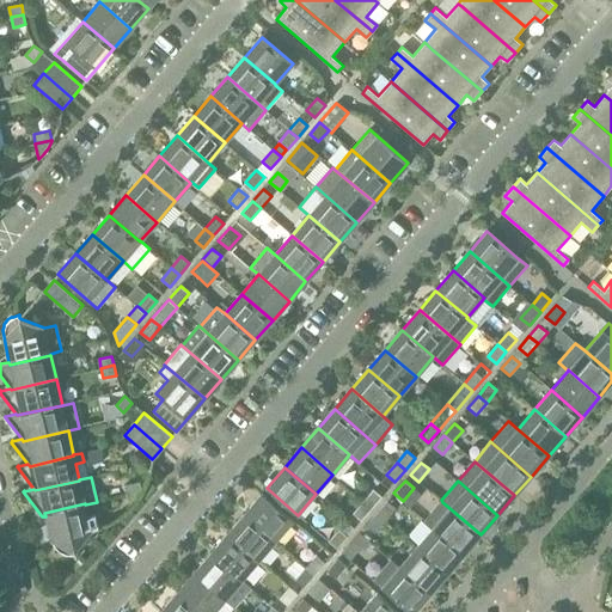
[(124,485),(126,494),(141,490),(140,482),(124,485)]
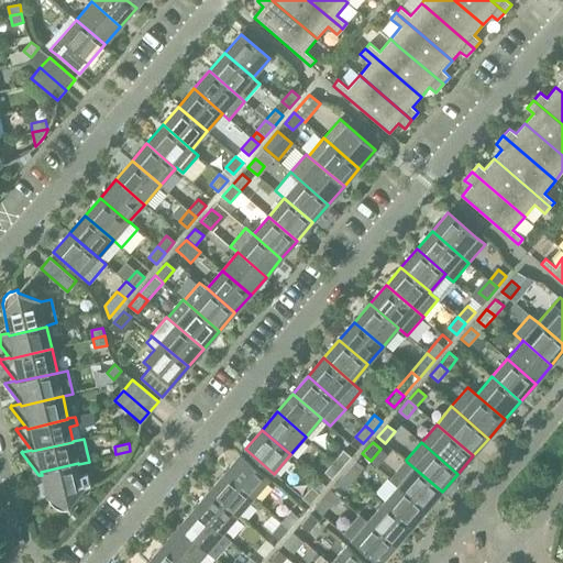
[(131,452),(130,451),(116,454),(119,467),(125,461),(131,452)]
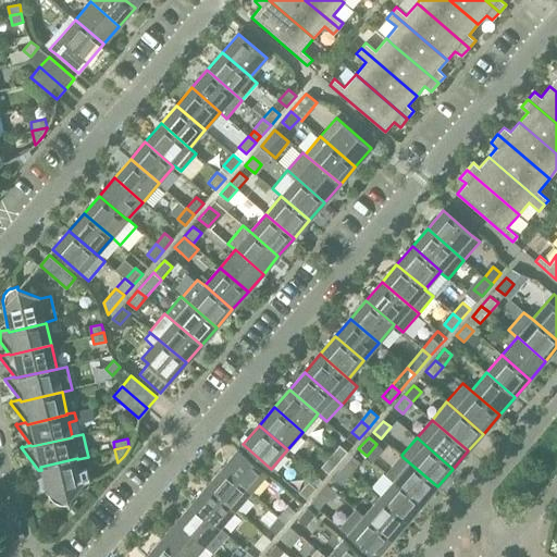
[(339,446),(331,456),(338,462),(347,452),(339,446)]
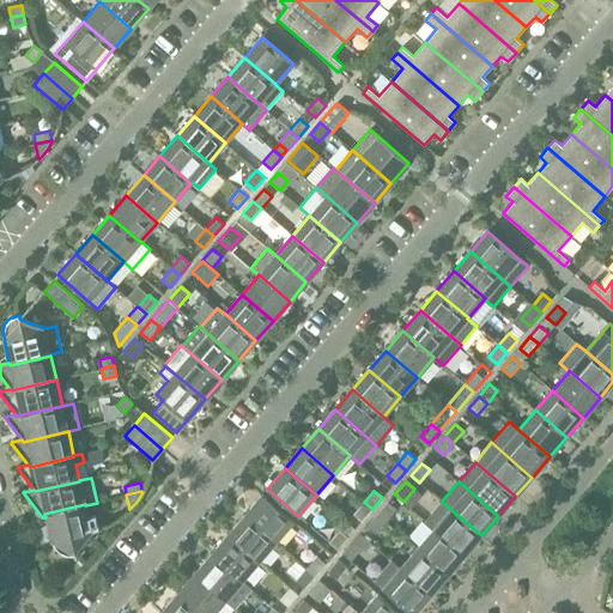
[(261,495),(244,515),(275,541),(292,521),(261,495)]
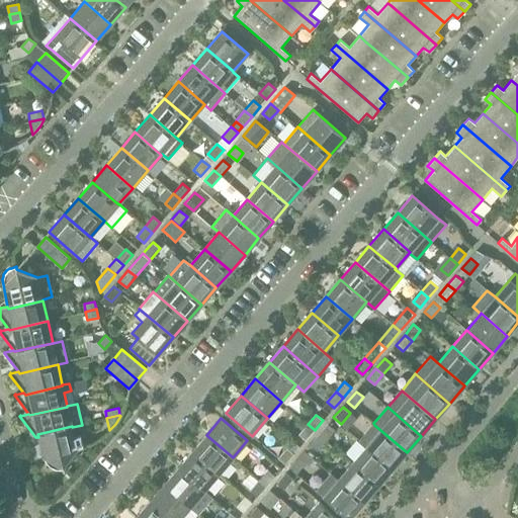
[(306,440),(315,430),(308,424),(298,434),(306,440)]
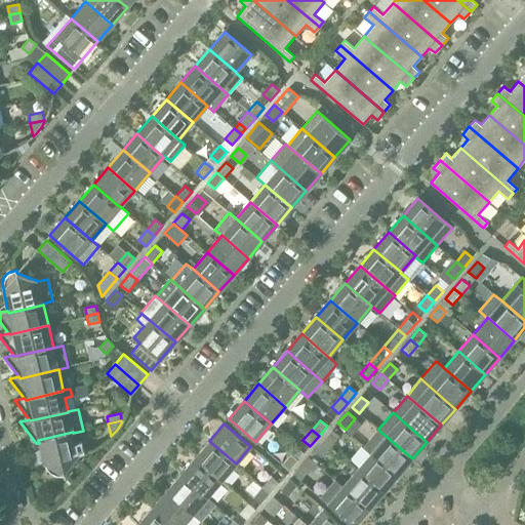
[(323,440),(330,446),(339,436),(332,430),(323,440)]
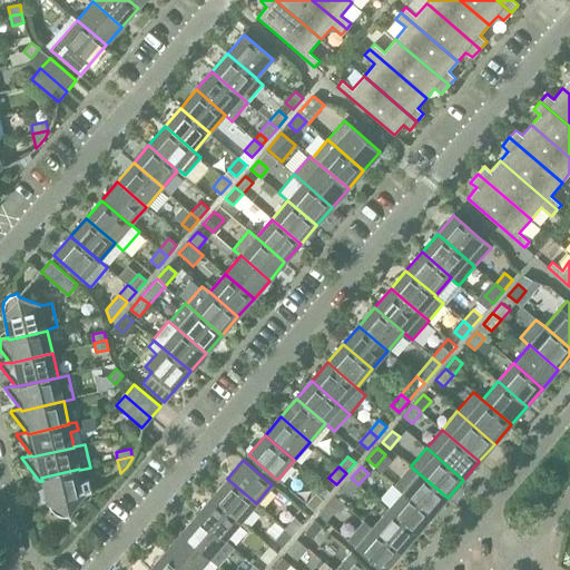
[(396,484),(403,491),(433,516),(448,498),(412,468),(396,484)]
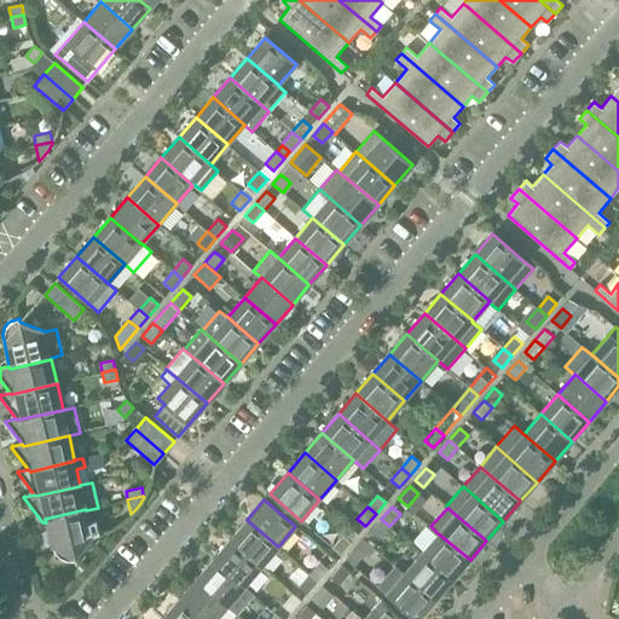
[(86,510),(86,509),(45,519),(46,522),(52,548),(53,553),(56,555),(61,559),(64,561),(70,562),(74,561),(76,561),(75,557),(92,538),(92,534),(86,510)]
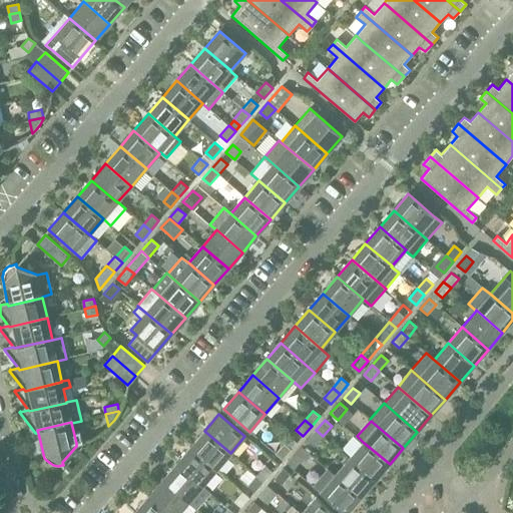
[(314,446),(323,436),(316,430),(308,440),(314,446)]
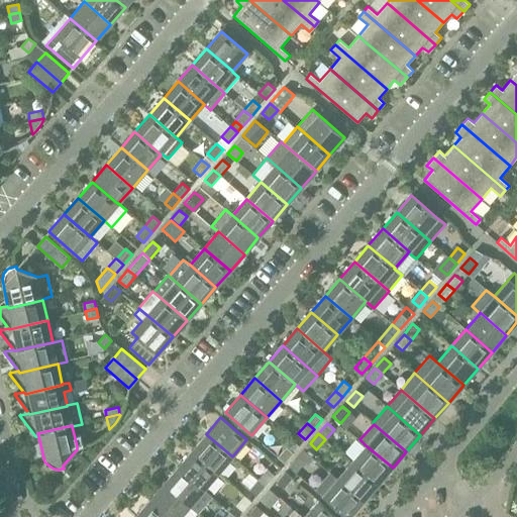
[(206,434),(192,450),(218,474),(232,456),(206,434)]
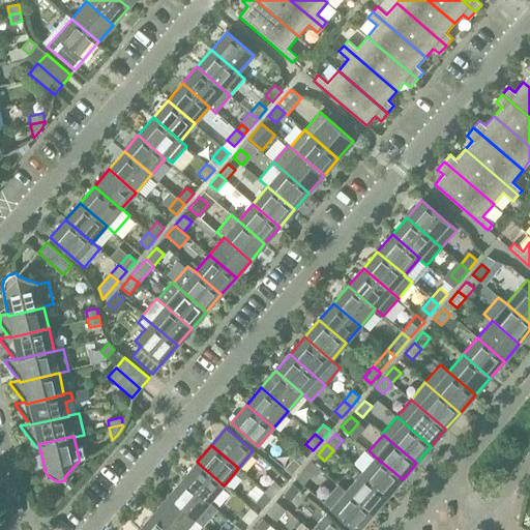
[(360,473),(388,497),(403,479),(375,457),(360,473)]
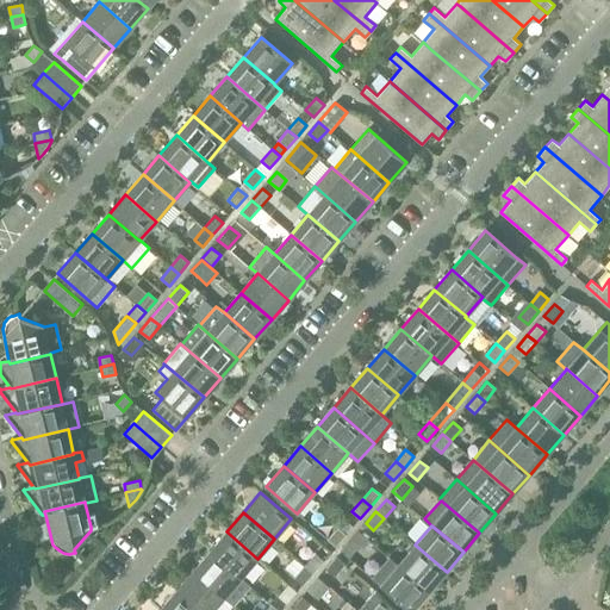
[(346,535),(337,528),(328,540),(336,547),(346,535)]
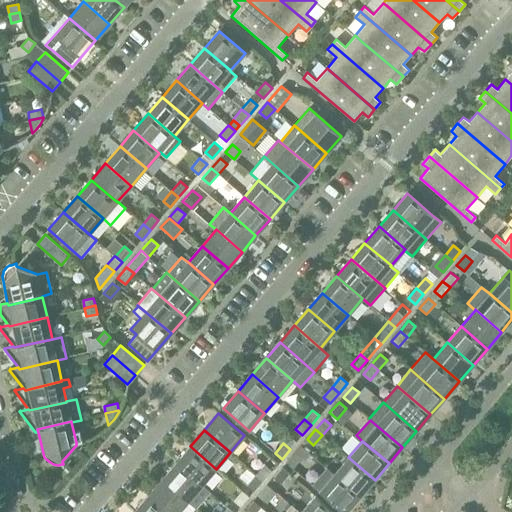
[(202,485),(216,469),(190,446),(176,463),(202,485)]
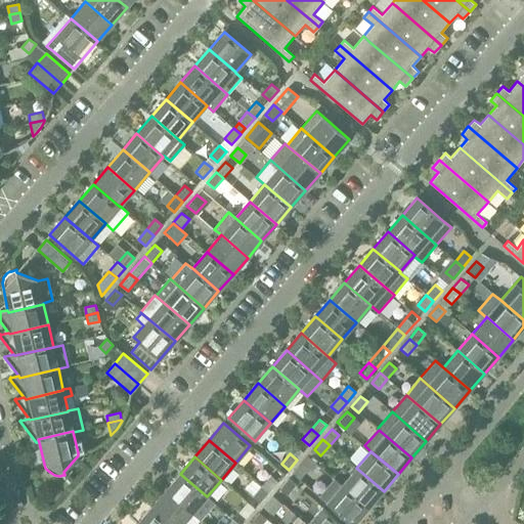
[(317,465),(308,456),(302,464),(309,469),(311,471),(317,465)]
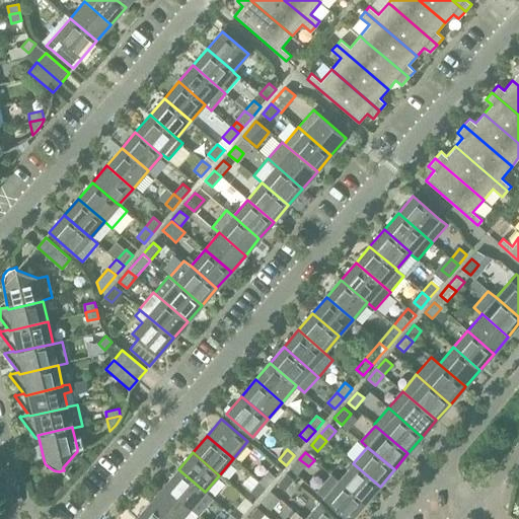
[(306,464),(299,459),(291,469),(297,474),(306,464)]
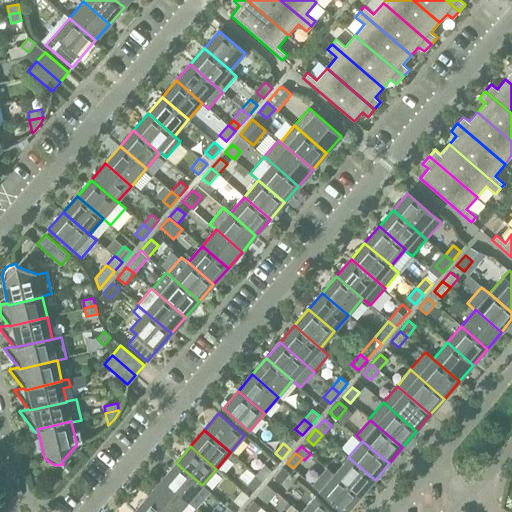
[(360,496),(375,480),(348,457),(334,474),(360,496)]
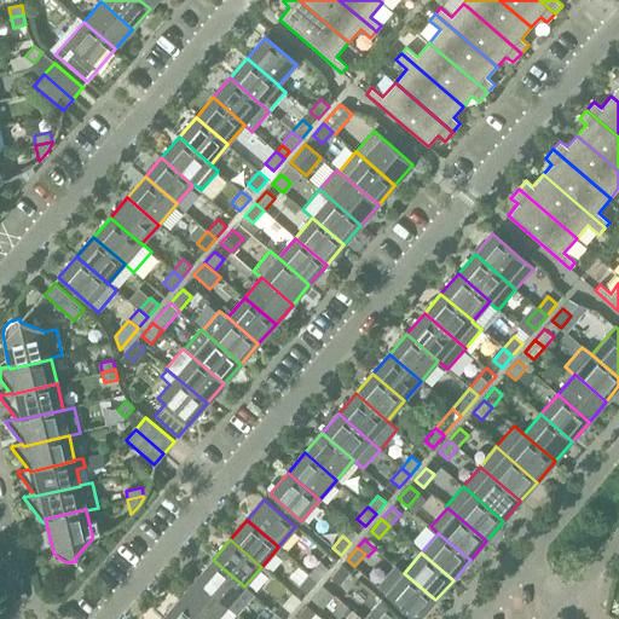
[(195,580),(226,607),(236,614),(253,595),(244,586),(213,560),(195,580)]
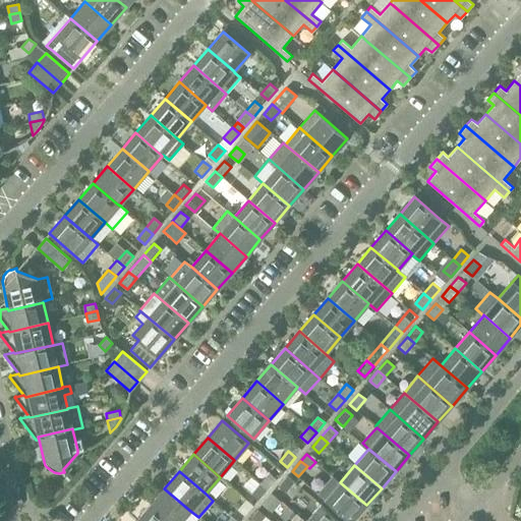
[(269,473),(261,483),(268,488),(276,478),(269,473)]
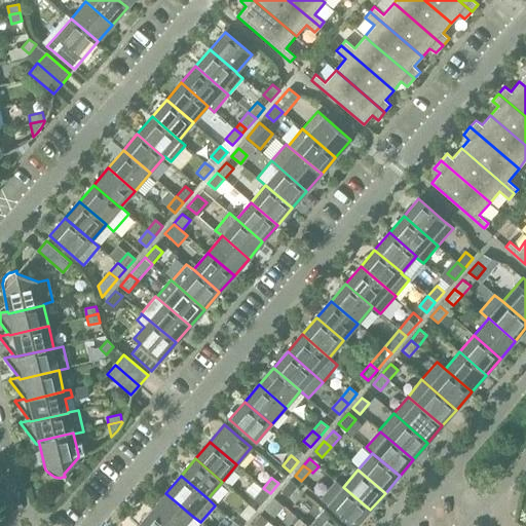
[(290,481),(282,491),(289,497),(297,487),(290,481)]
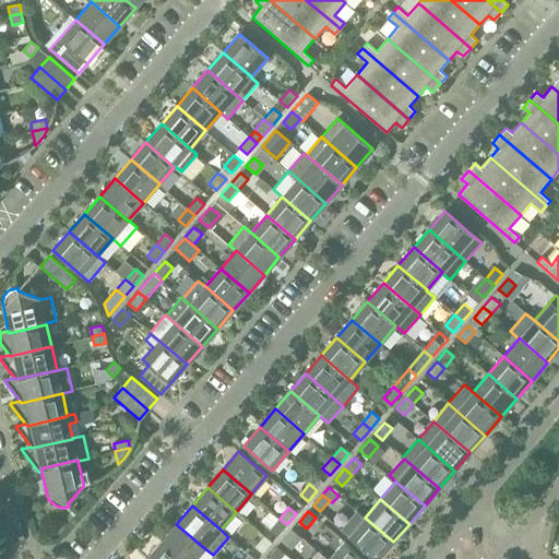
[(342,531),(348,536),(375,558),(378,558),(393,542),(365,518),(358,512),(342,531)]
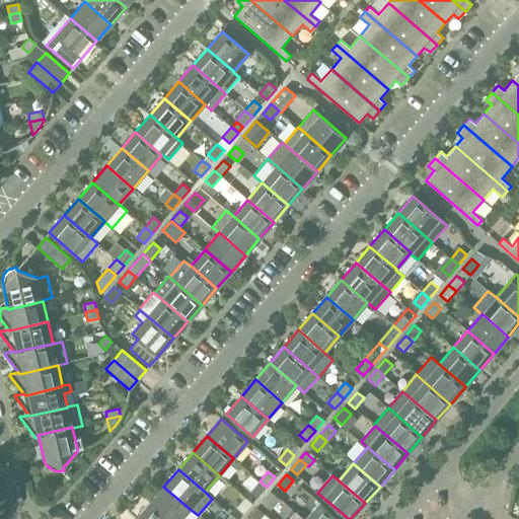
[(257,498),(267,487),(260,482),(250,492),(257,498)]
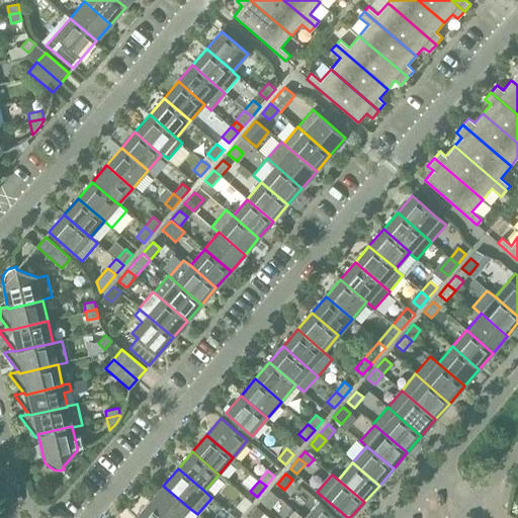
[(163,486),(149,502),(168,517),(180,517),(189,508),(163,486)]
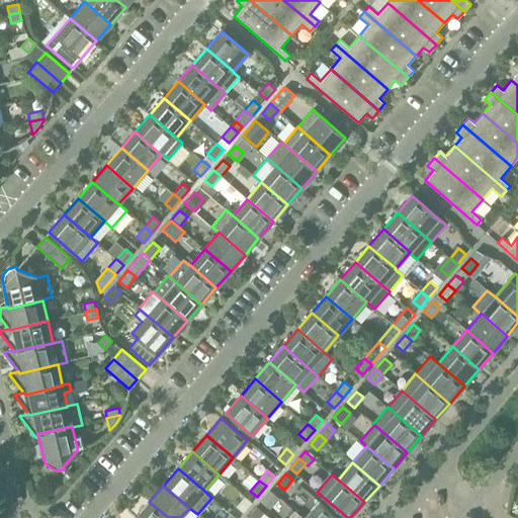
[(270,491),(262,501),(270,508),(278,498),(270,491)]
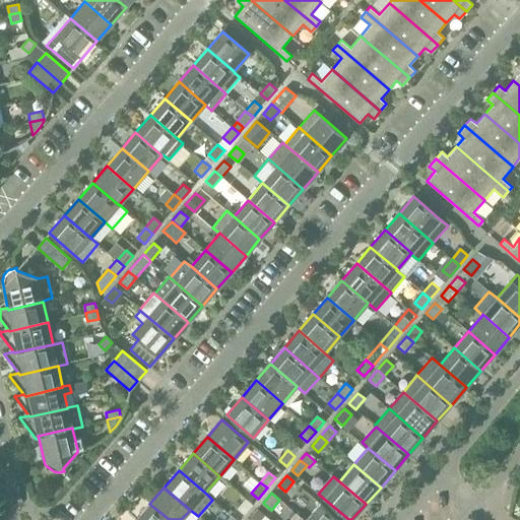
[(253,505),(246,499),(237,509),(244,515),(253,505)]
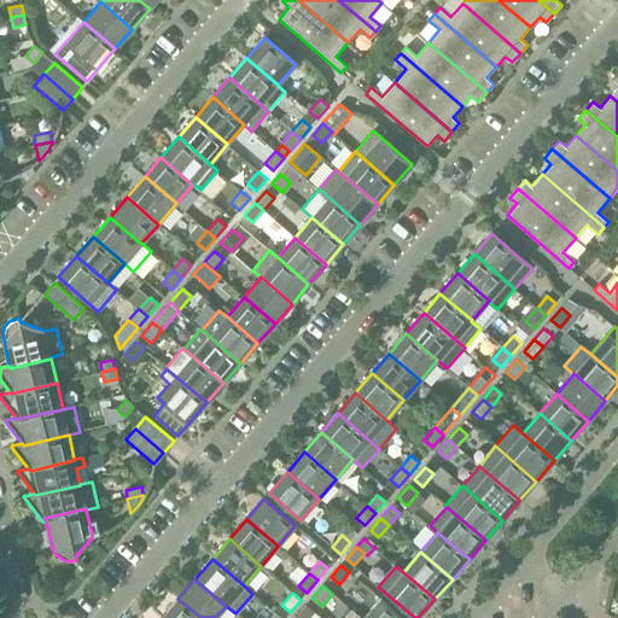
[(200,617),(178,599),(162,617),(161,617),(200,617)]
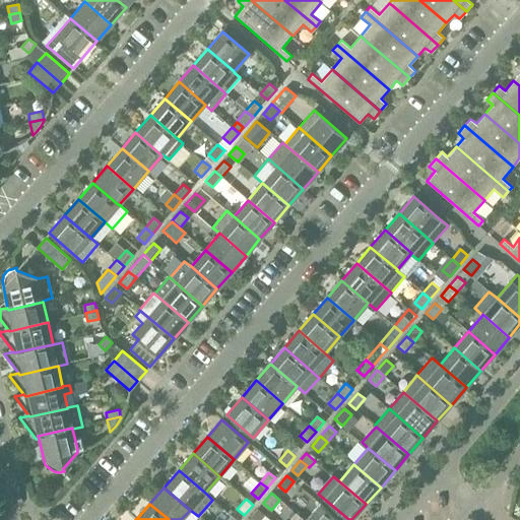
[(338,519),(320,504),(306,519),(338,519)]
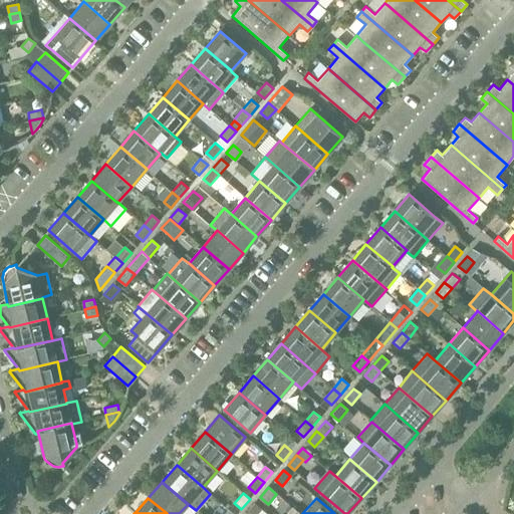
[(257,513),(262,509),(255,503),(254,503),(246,513),(247,513),(257,513)]
